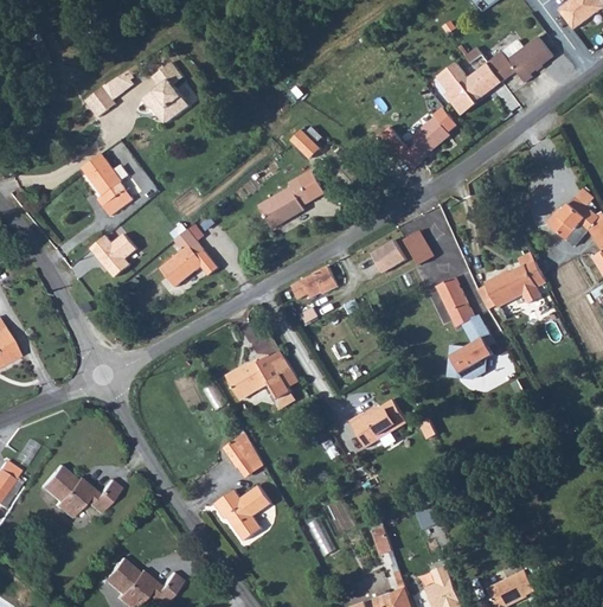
[(472,0),(480,12),(495,0),(472,0)]
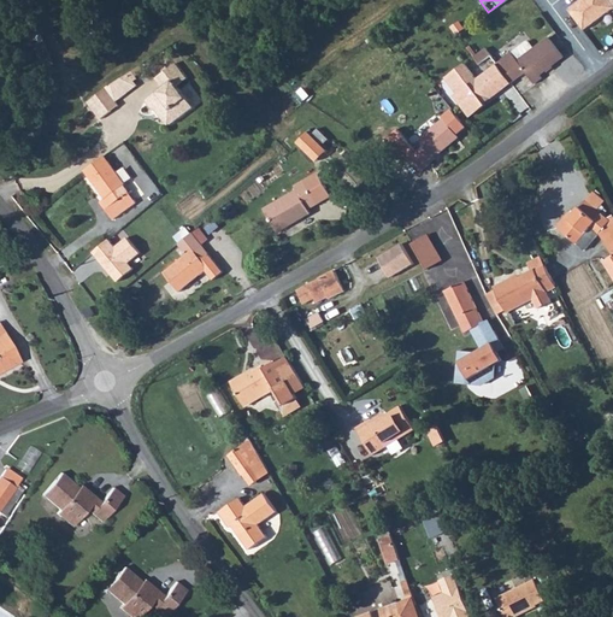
[(605,0),(577,0),(565,10),(581,30),(611,7),(605,0)]
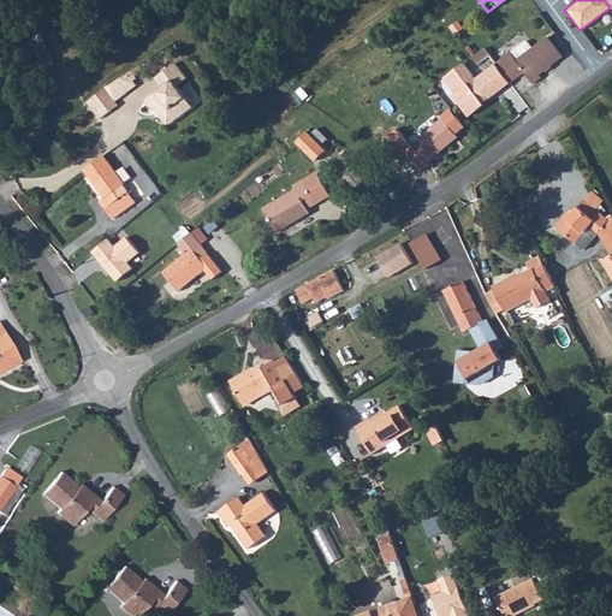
[(514,61),(507,52),(493,64),(507,83),(522,72),(530,84),(539,78),(536,75),(542,70),(541,67),(546,64),(547,66),(559,57),(545,37),(530,48),(514,61)]
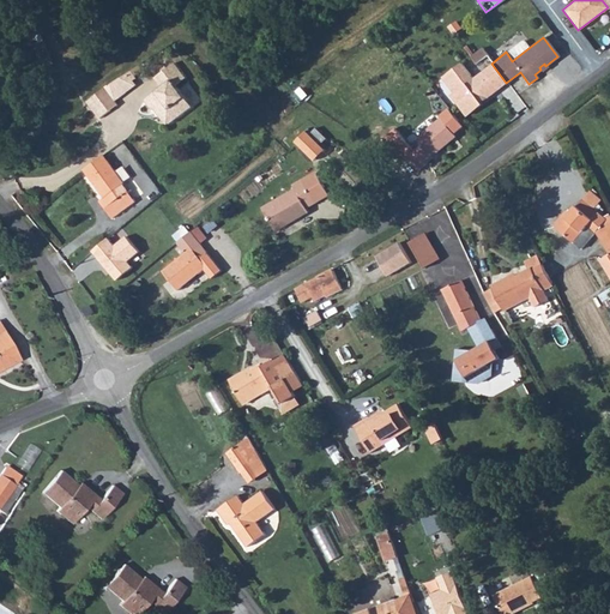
[(520,41),(506,52),(512,61),(529,48),(523,42),(520,41)]
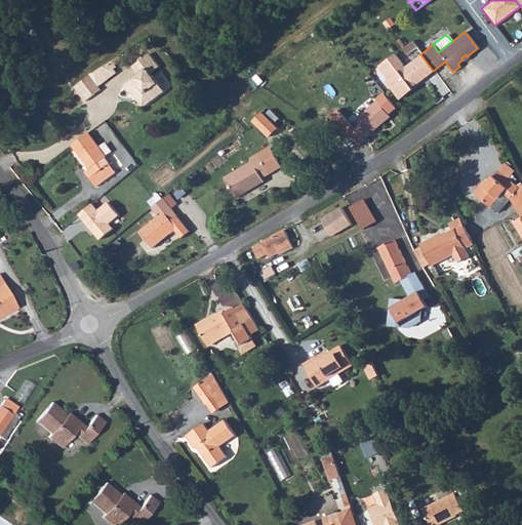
[(405,55),(415,47),(410,41),(400,48),(405,55)]
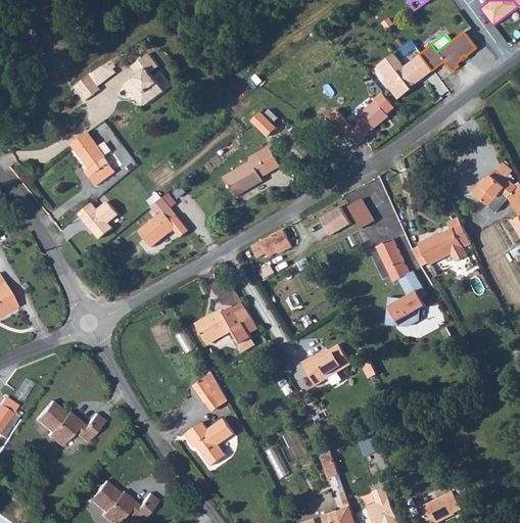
[(131,91),(136,97),(134,99),(138,105),(143,105),(161,91),(148,73),(156,66),(146,53),(130,66),(136,75),(121,86),(127,94),(129,93),(131,91)]
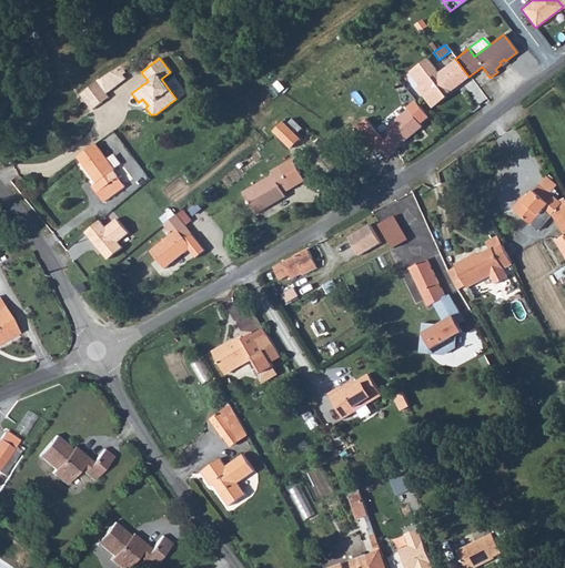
[(425,58),(407,71),(419,85),(415,89),(430,108),(444,97),(443,95),(468,77),(455,59),(436,73),(425,58)]
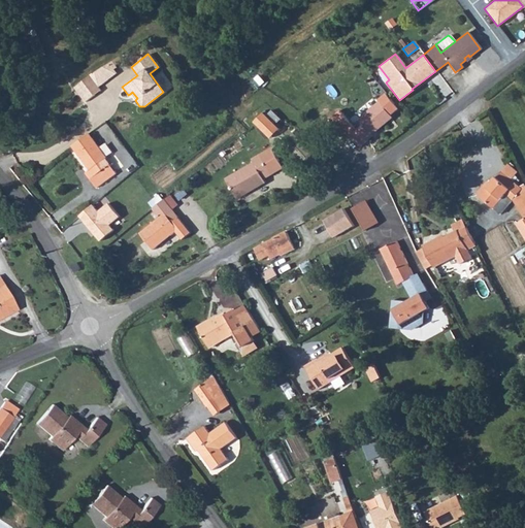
[(117,56),(107,63),(111,69),(115,67),(112,65),(120,60),(117,56)]
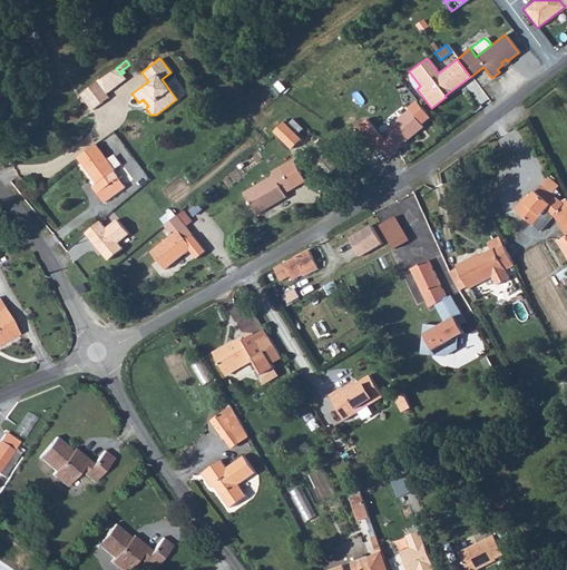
[(107,98),(104,94),(124,79),(120,75),(116,68),(99,81),(98,79),(78,95),(90,110),(107,98)]
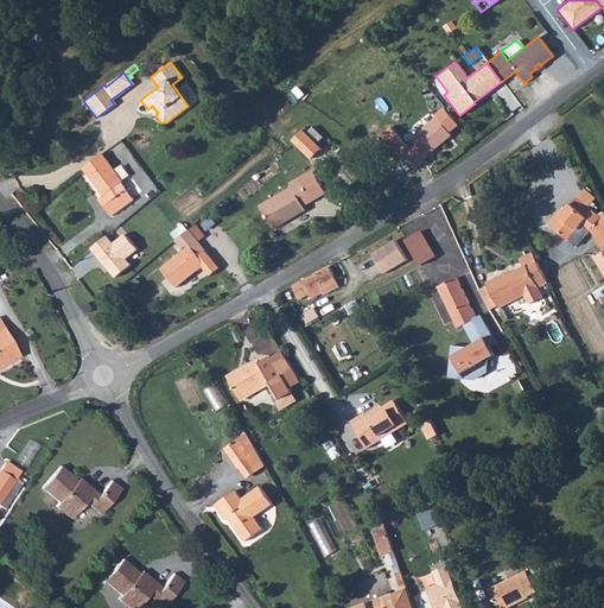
[(400,156),(411,169),(426,157),(423,153),(433,145),(434,147),(449,135),(447,133),(456,125),(442,107),(432,115),(434,118),(409,138),(414,144),(400,156)]
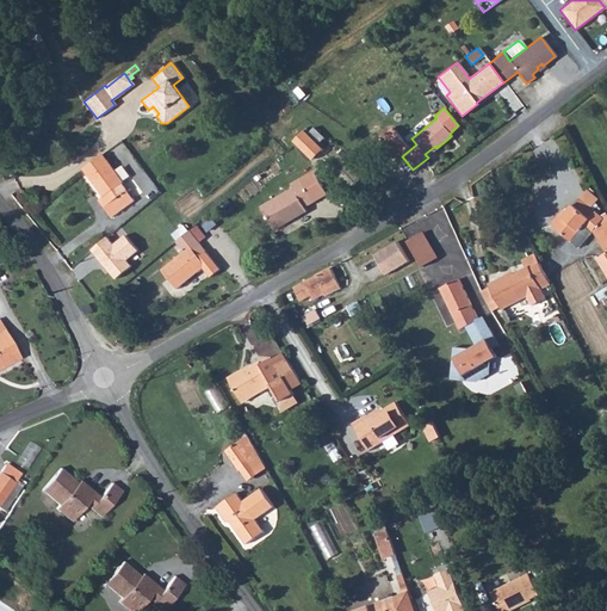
[(302,131),(291,141),(310,160),(321,149),(302,131)]
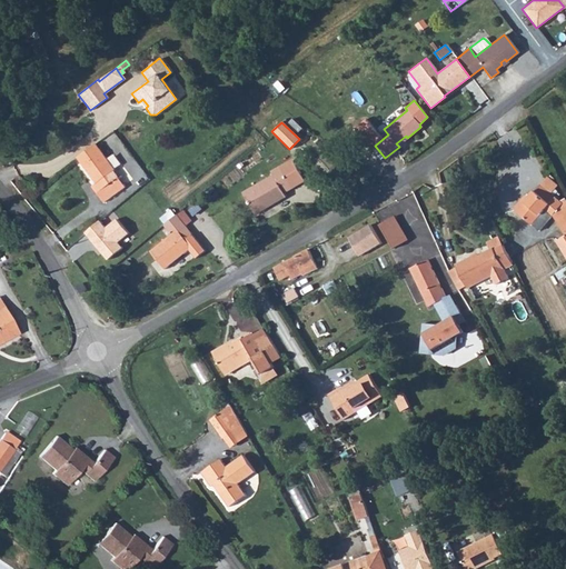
[(363,133),(358,129),(354,133),(357,138),(363,133)]
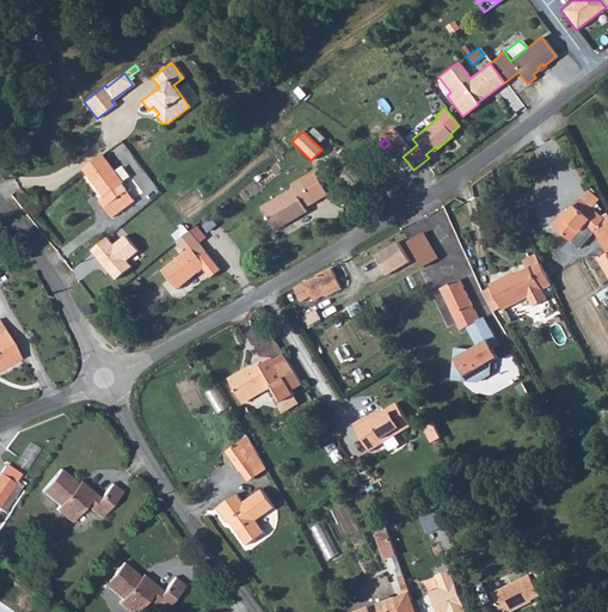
[(392,144),(385,151),(395,164),(403,157),(392,144)]
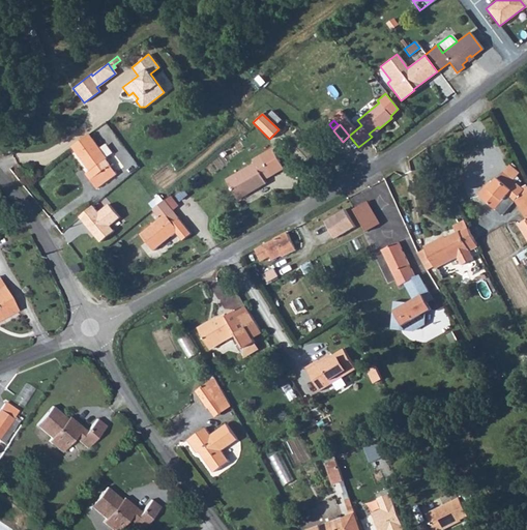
[(89,170),(93,176),(88,180),(95,188),(115,174),(104,159),(105,158),(87,134),(70,146),(88,171),(89,170)]
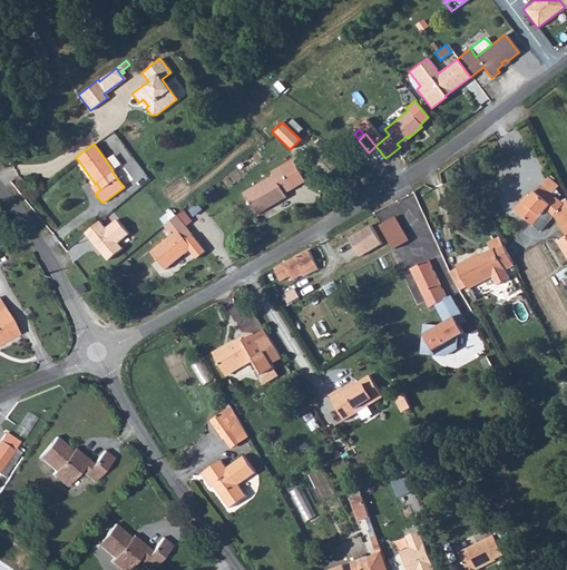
[(272,176),(242,194),(254,214),(284,196),(282,193),(303,180),(291,160),(270,173),(272,176)]
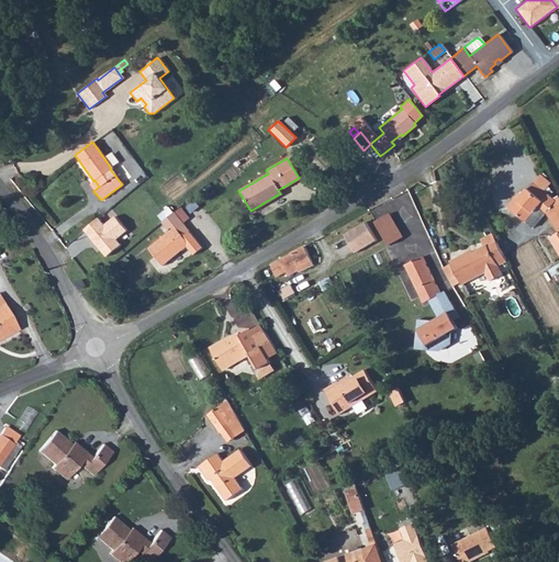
[(514,198),(505,208),(530,228),(543,213),(556,233),(547,238),(558,256),(558,201),(557,199),(552,201),(541,191),(549,183),(538,175),(521,195),(517,200),(514,198)]
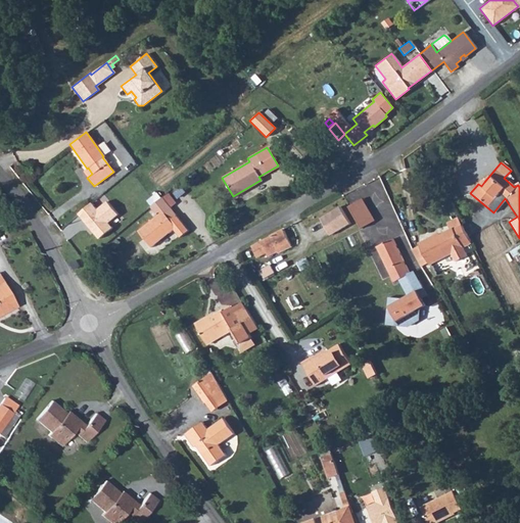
[(87,178),(92,174),(88,168),(87,169),(83,172),(87,178)]
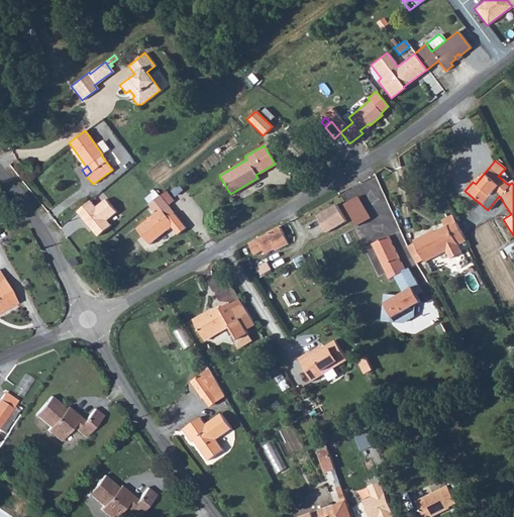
[(158,195),(146,204),(153,213),(134,228),(147,244),(173,224),(168,217),(173,213),(158,195)]
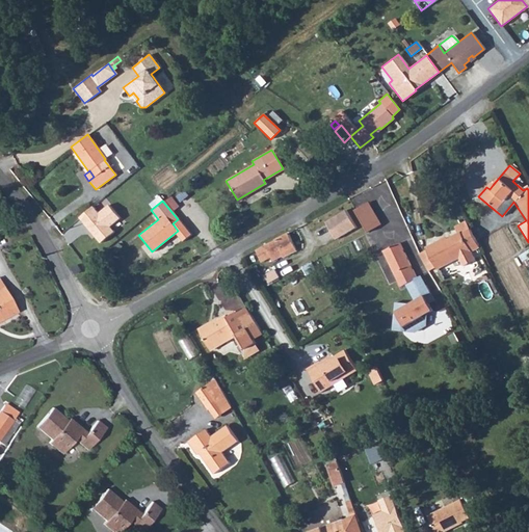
[(366,233),(380,225),(367,202),(353,209),(366,233)]
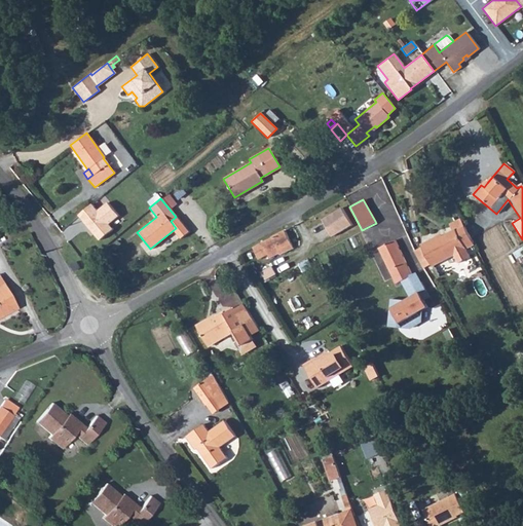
[(91,204),(78,216),(99,242),(114,231),(109,225),(119,217),(108,203),(97,212),(91,204)]
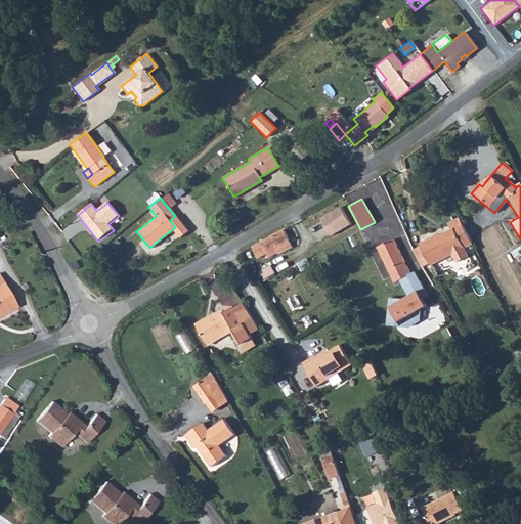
[(340,208),(319,219),(330,236),(349,225),(340,208)]
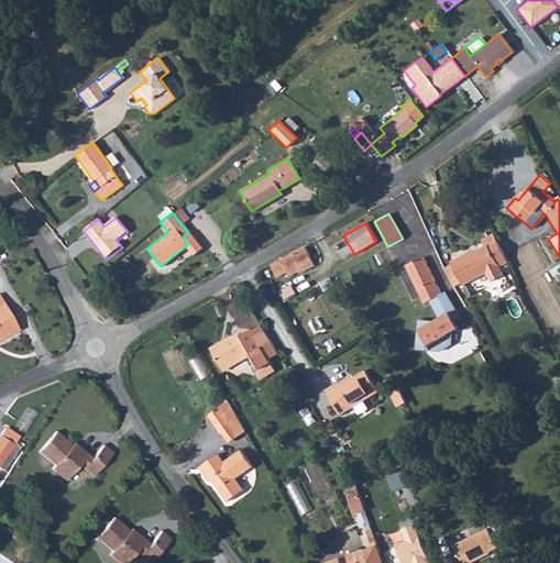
[(506,262),(491,234),(480,240),(483,247),(468,255),(467,253),(449,263),(450,264),(441,268),(451,287),(460,283),(461,285),(484,273),(490,282),(502,275),(496,266),(506,262)]
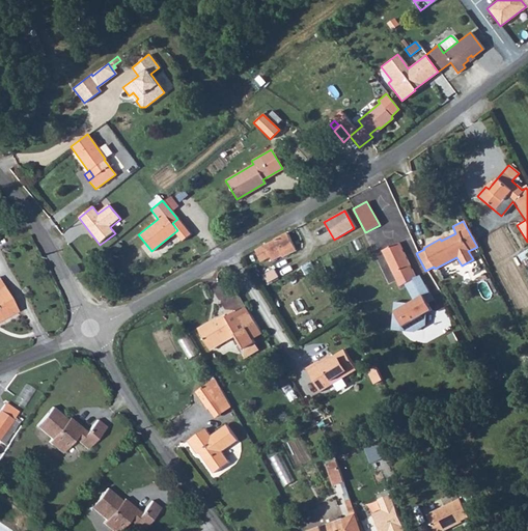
[(272,240),(272,241),(253,250),(258,261),(268,257),(270,260),(279,256),(280,257),(295,251),(285,232),(272,240)]
